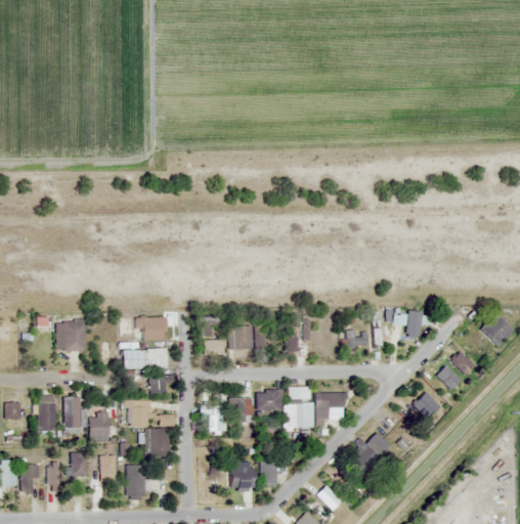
[(514,330),(496,312),(480,329),(497,346),(514,330)]
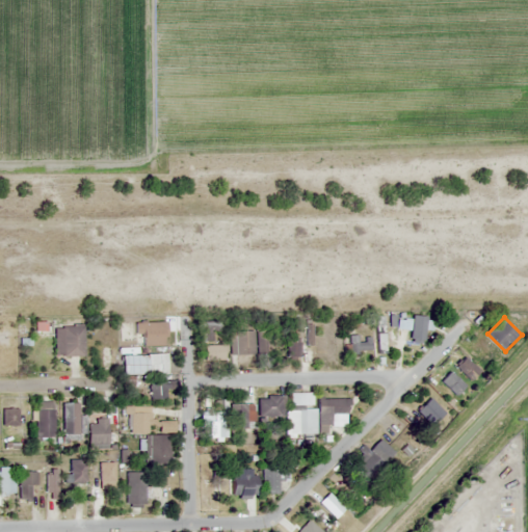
[(216,340),(216,333),(222,333),(222,321),(202,321),(202,340),(216,340)]
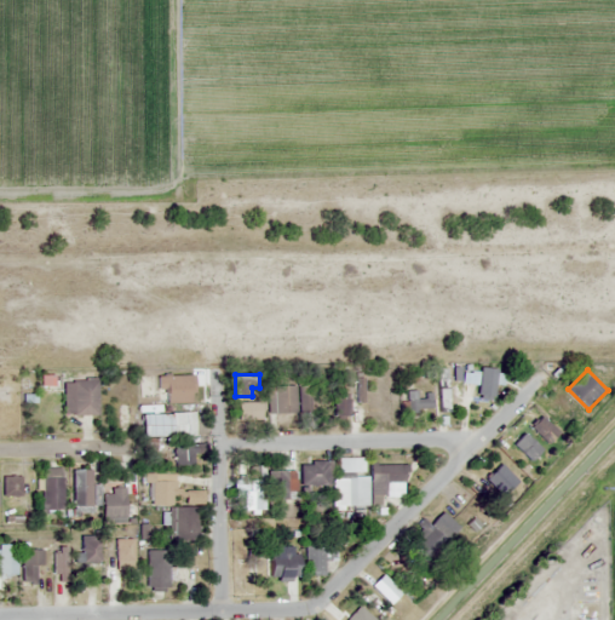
[(197,375),(161,375),(161,401),(197,401),(197,375)]
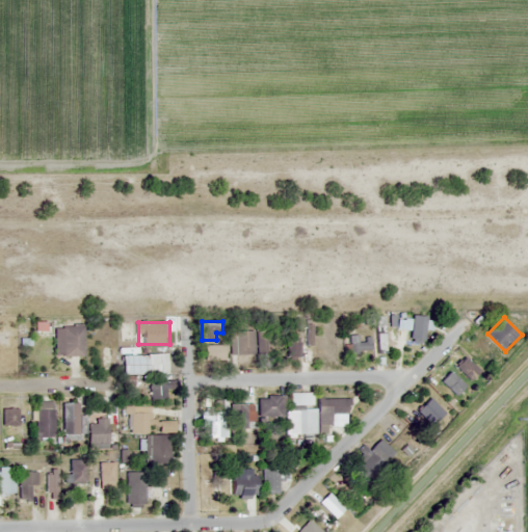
[(271,354),(271,322),(258,322),(258,330),(238,330),(238,353),(258,353),(258,354),(271,354)]
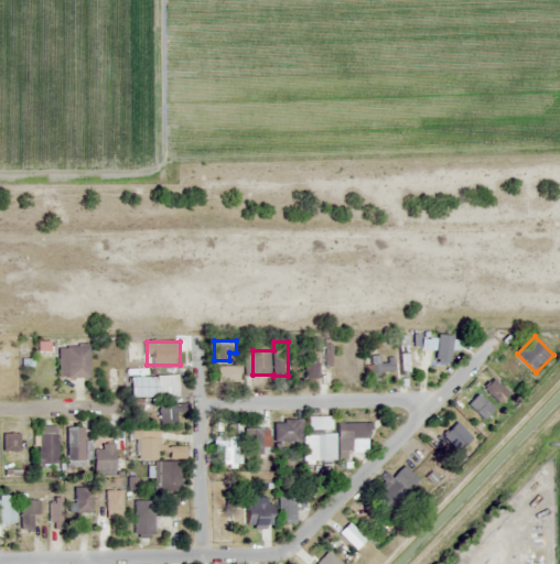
[(92,377),(92,345),(68,345),(68,377),(92,377)]
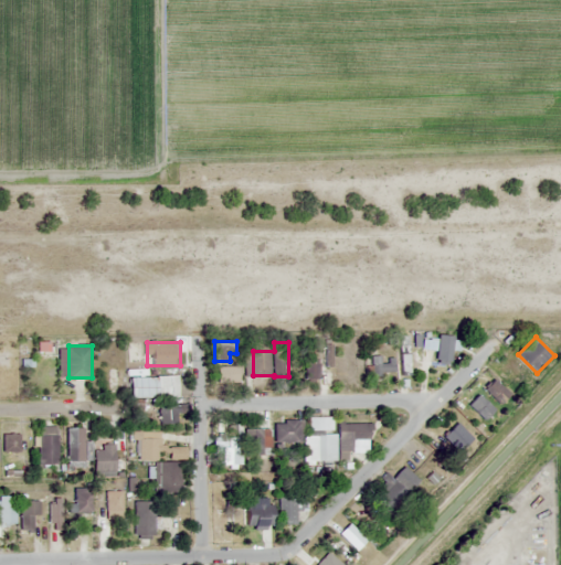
[(397,373),(395,355),(373,356),(374,374),(397,373)]
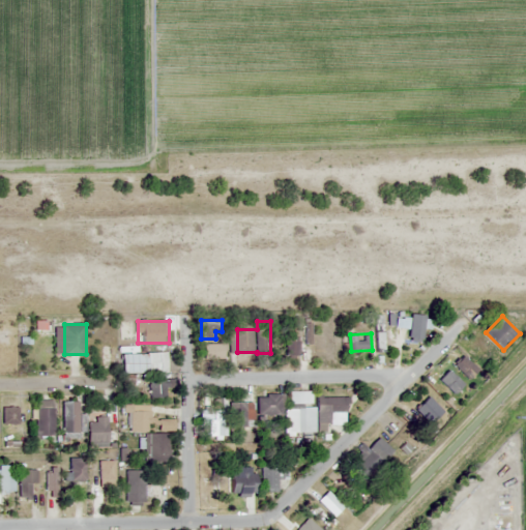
[(288,355),(300,355),(300,335),(288,335),(288,355)]
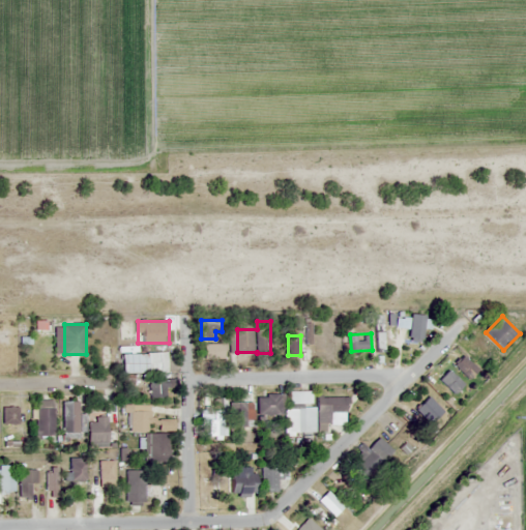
[(206,344),(206,358),(226,358),(226,344),(206,344)]
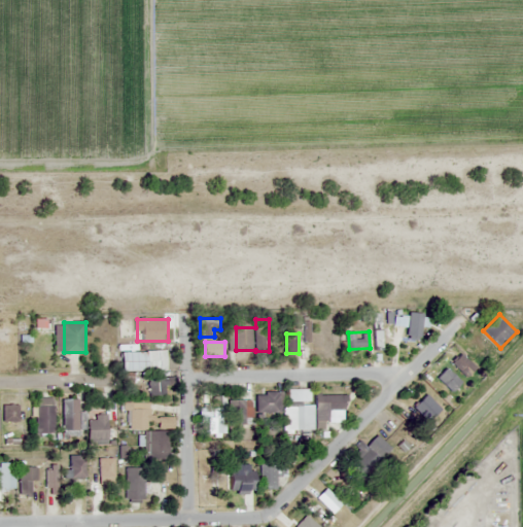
[(149,352),(124,352),(124,371),(149,371),(149,352)]
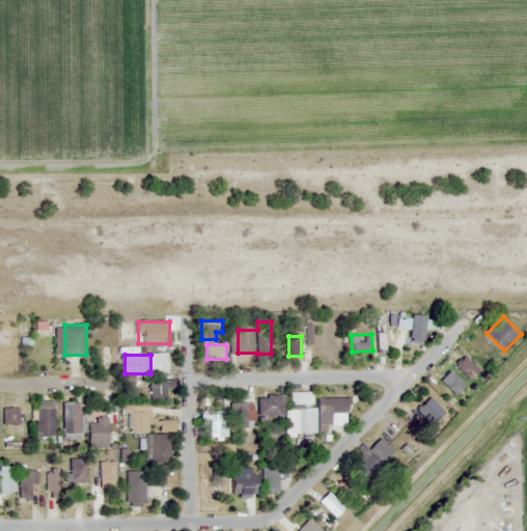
[(480,370),(466,356),(456,366),(472,381),(480,370)]
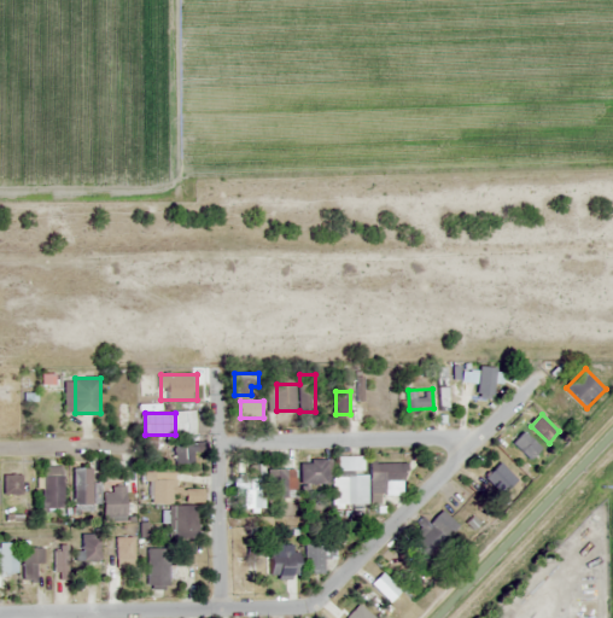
[(532,460),(543,448),(525,432),(514,444),(532,460)]
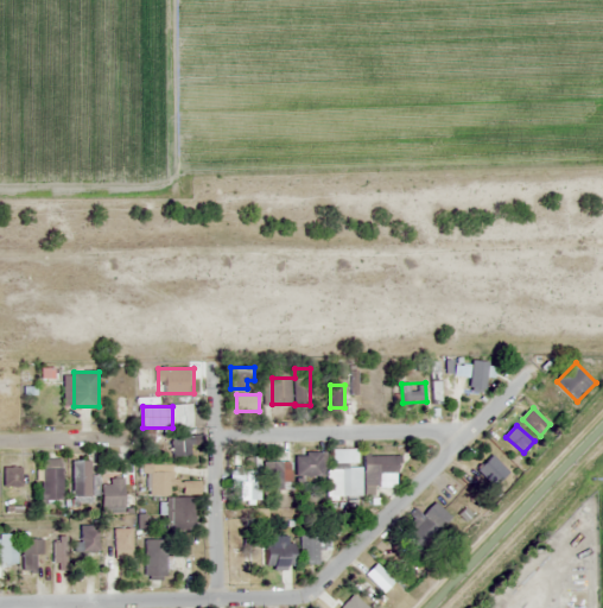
[(194,456),(194,435),(175,435),(175,456),(194,456)]
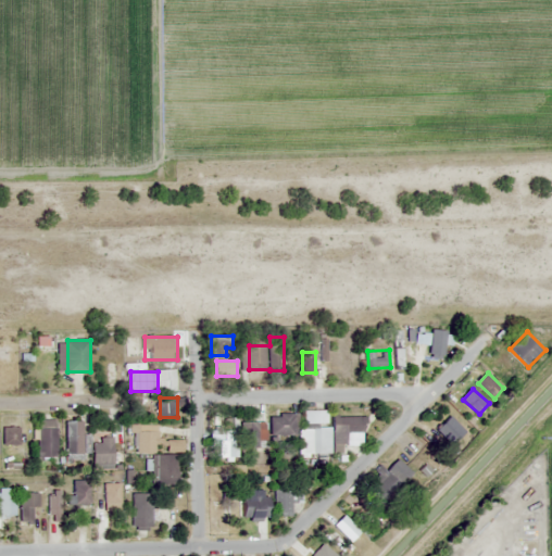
[(300,415),(273,415),(273,436),(300,436),(300,415)]
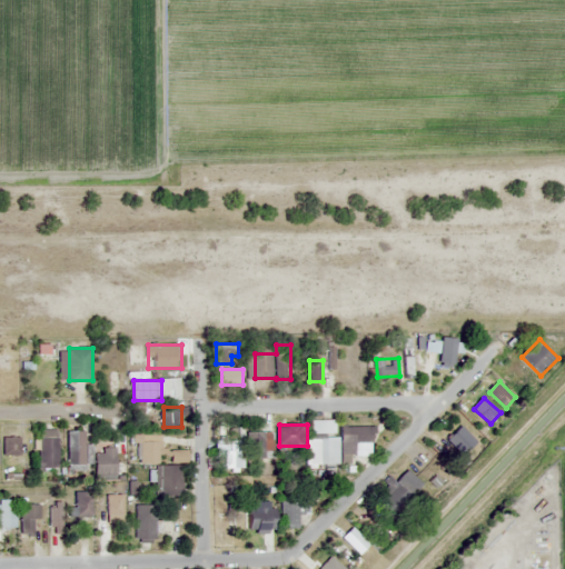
[(311,438),(311,465),(353,465),(353,453),(377,453),(377,426),(340,426),(339,438),(311,438)]
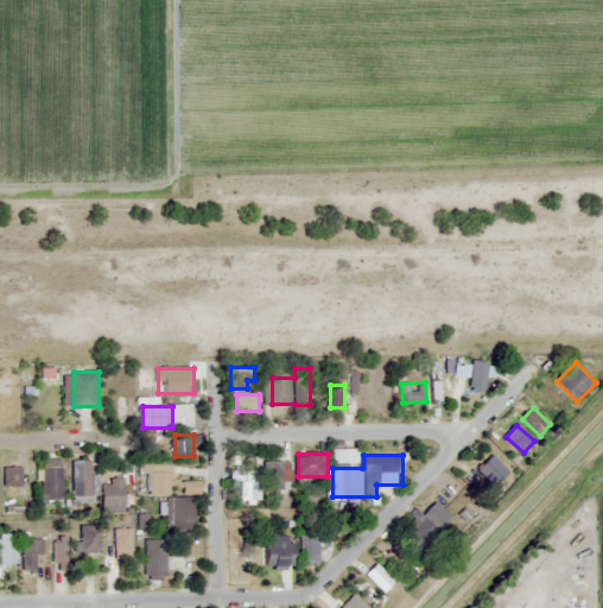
[(477,468),(494,486),(509,473),(494,455),(477,468)]
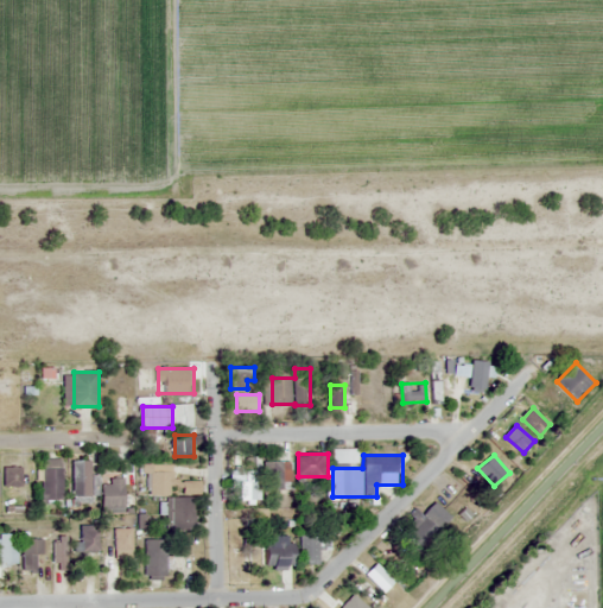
[(64,499),(64,461),(45,461),(45,499),(64,499)]
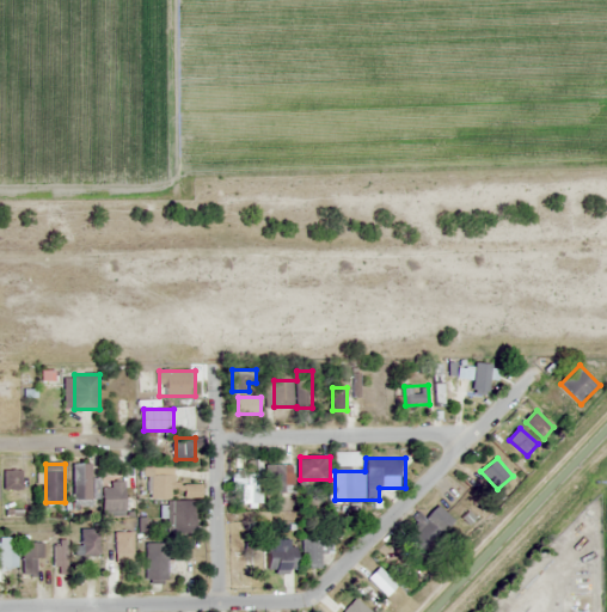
[(93,478),(93,464),(75,464),(75,499),(100,499),(100,478),(93,478)]
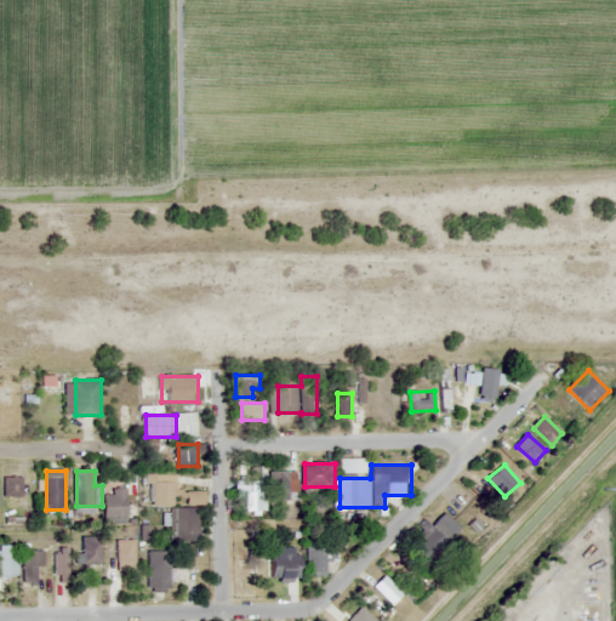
[(298,471),(272,471),(272,500),(298,500),(298,471)]
